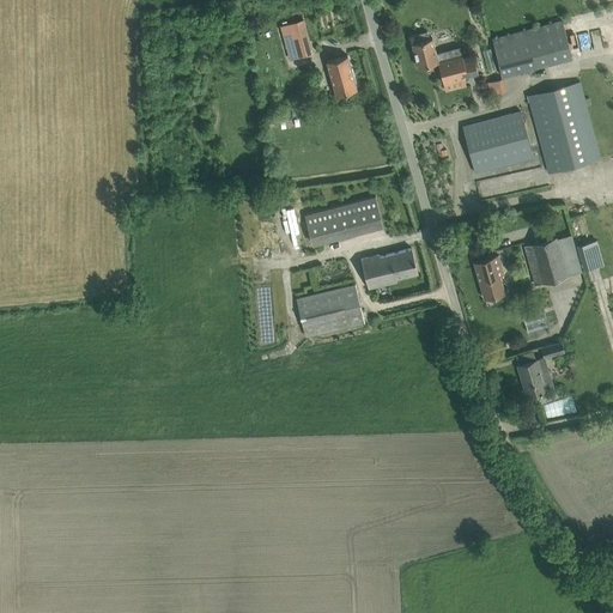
[(303,19),(280,26),(289,59),(311,52),(303,19)]
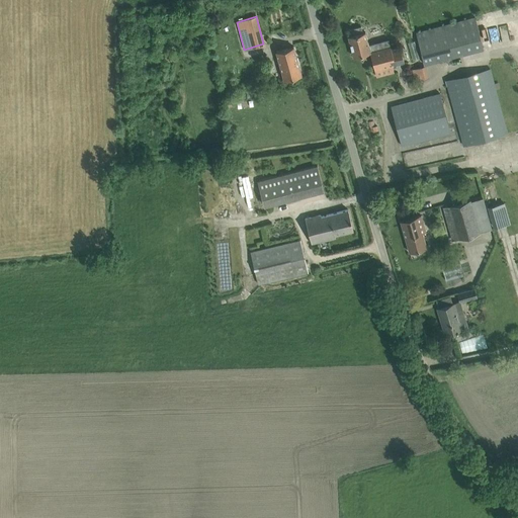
[(485,49),(476,16),(415,32),(425,65),(485,49)]
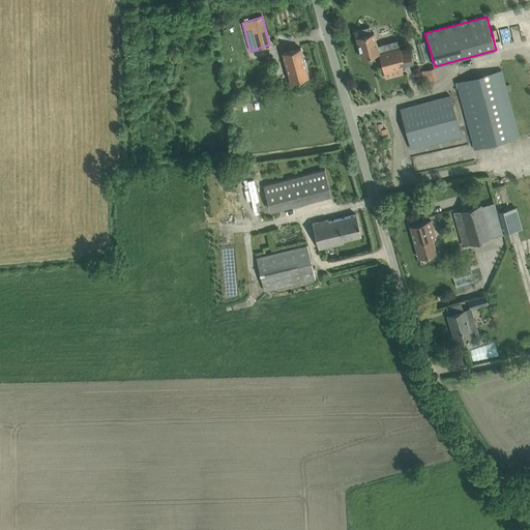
[(383,71),(413,63),(409,48),(400,50),(398,40),(377,46),(374,33),(371,33),(369,27),(358,29),(360,36),(356,37),(361,57),(378,53),(383,71)]
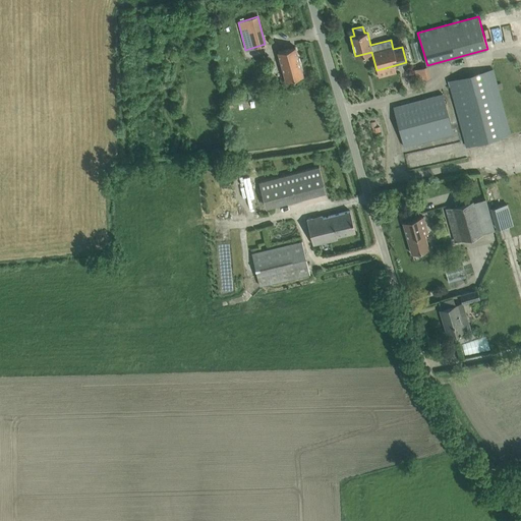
[(295,47),(277,52),(285,80),(302,75),(295,47)]
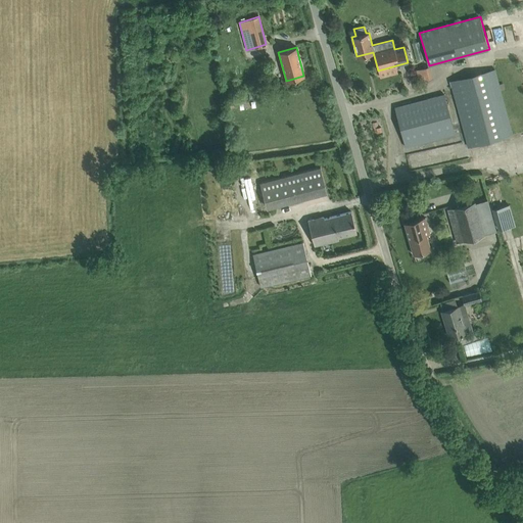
[(495,68),(449,82),(467,147),(513,135),(495,68)]
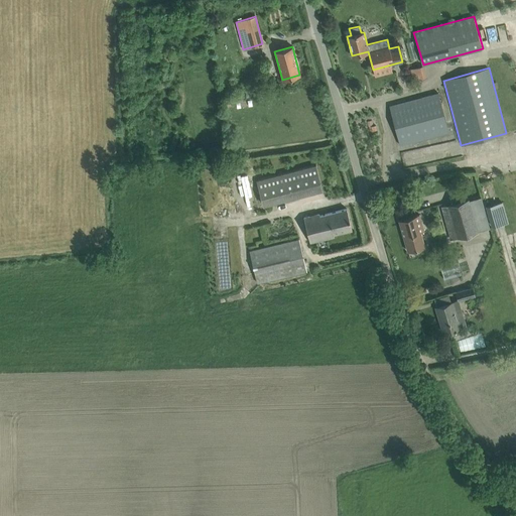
[(415,82),(429,81),(428,69),(414,71),(415,82)]
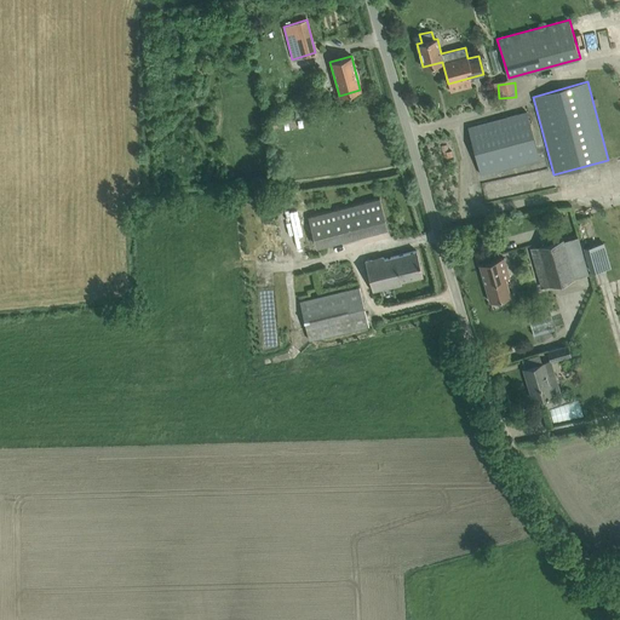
[(537,159),(523,112),(468,127),(480,174),(537,159)]
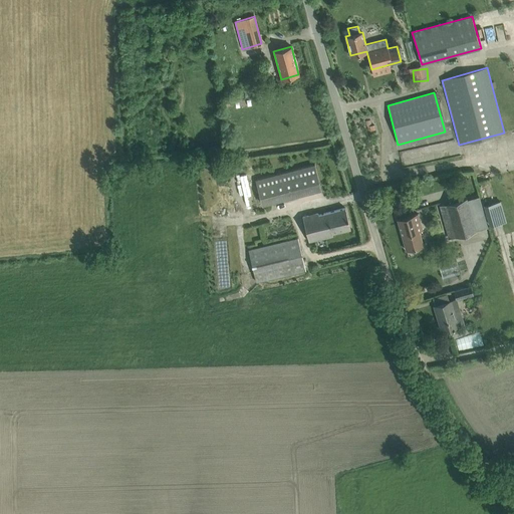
[(320,189),(315,165),(255,180),(261,203),(320,189)]
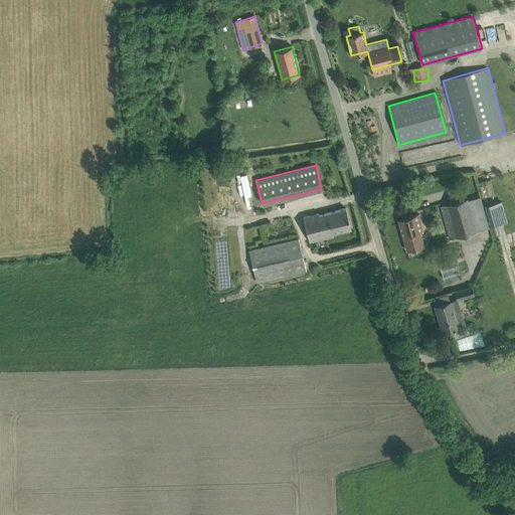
[(440,205),(449,237),(475,230),(488,226),(480,196),(467,200),(466,197),(440,205)]
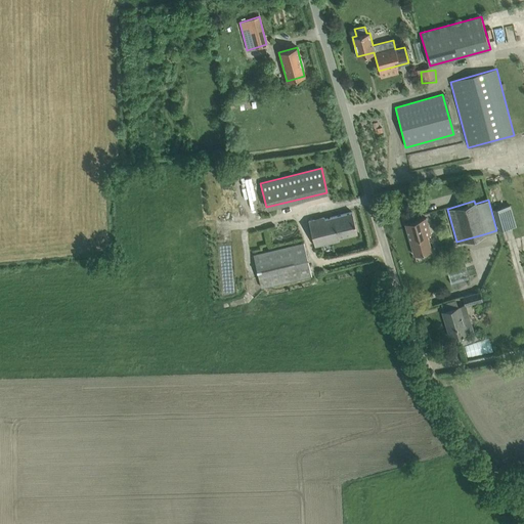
[(510,226),(507,216),(513,214),(510,205),(494,209),(499,228),(510,226)]
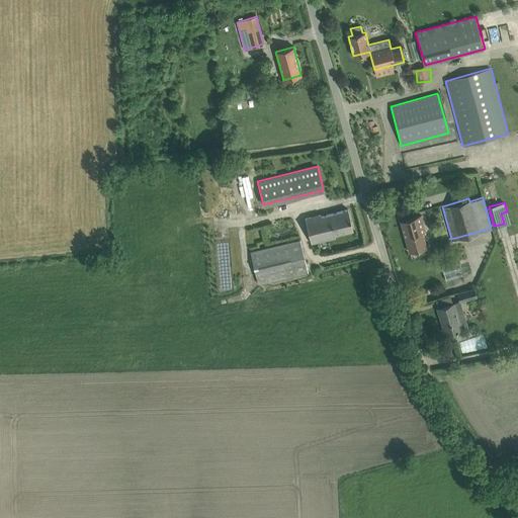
[(320,214),(305,219),(311,243),(335,237),(335,235),(353,230),(347,209),(321,217),(320,214)]
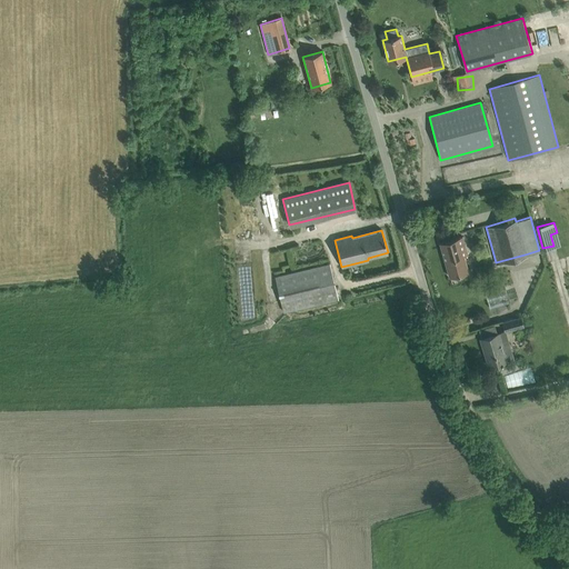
[(449,277),(469,271),(465,256),(467,255),(462,237),(439,242),(449,277)]
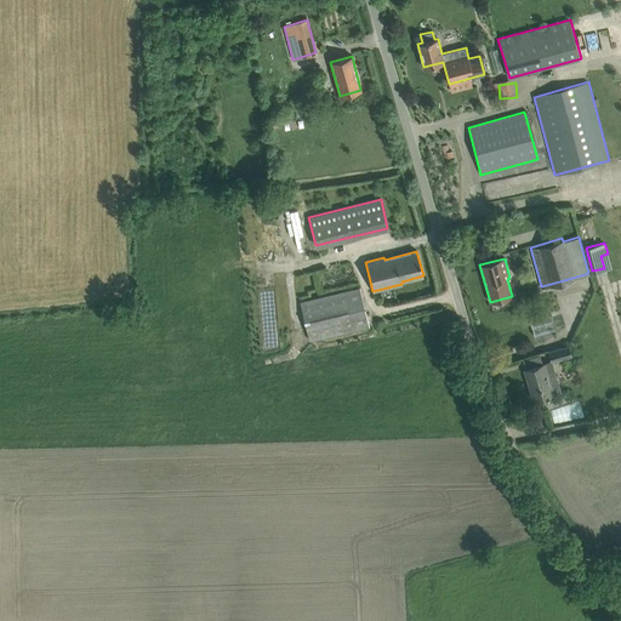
[(300,302),(309,342),(370,326),(359,288),(300,302)]
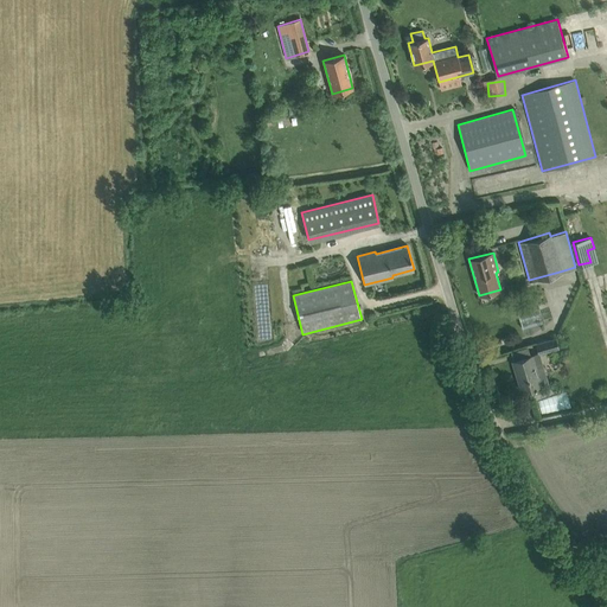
[(523,314),(525,330),(547,326),(544,311),(523,314)]
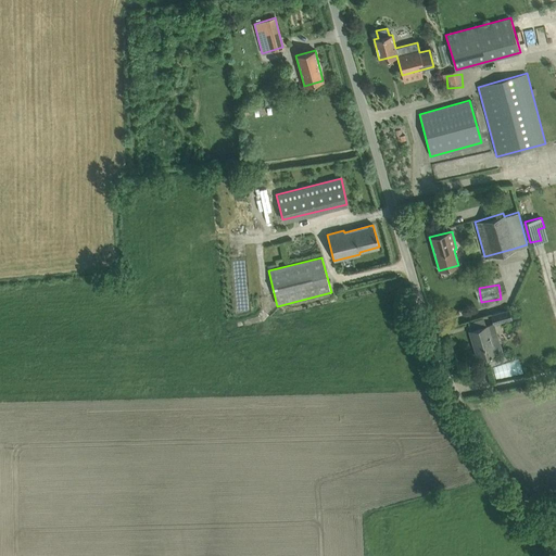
[(242,315),(255,313),(254,304),(241,306),(242,315)]
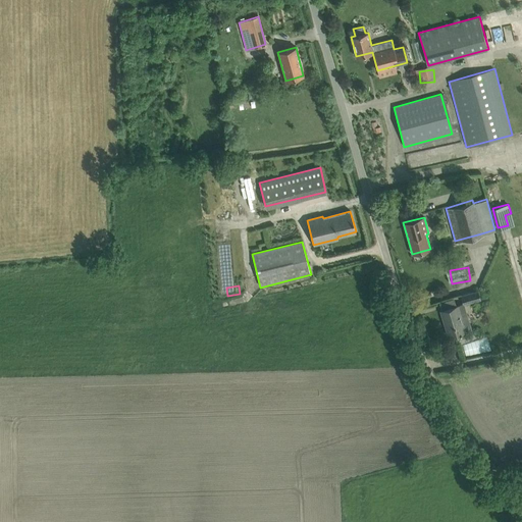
[(480,299),(477,291),(461,295),(463,304),(480,299)]
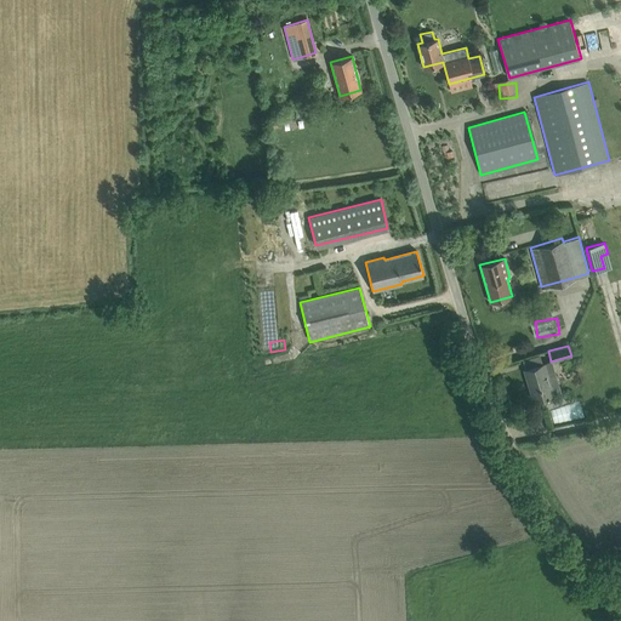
[(523,369),(524,370),(525,369),(530,386),(529,386),(533,399),(553,393),(545,363),(523,369)]
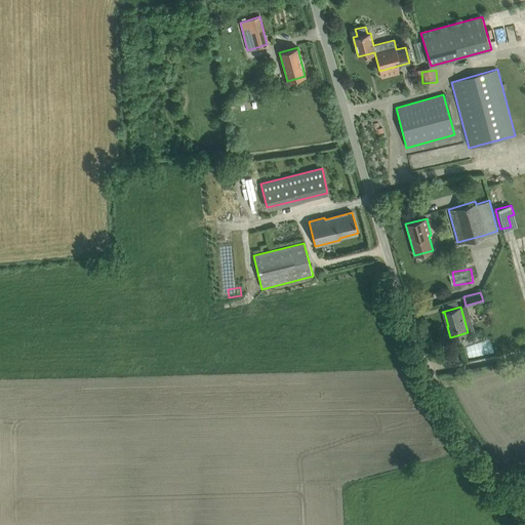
All buildings are outlined.
